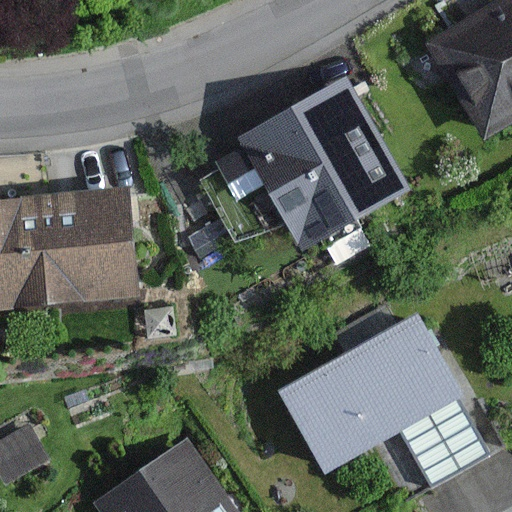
[(511,0),(498,0),(426,44),(484,141),(511,124),(511,0)]
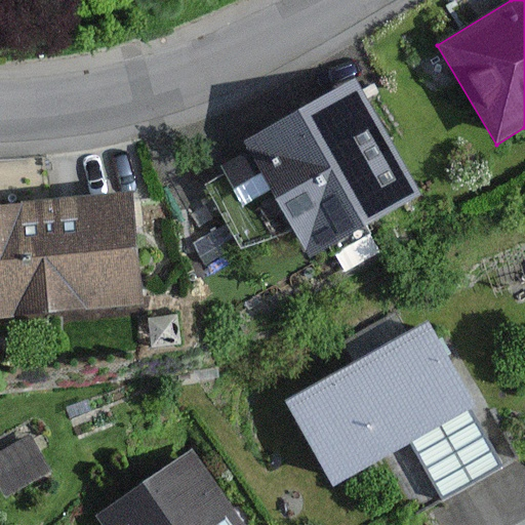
[(422,196),(357,78),(242,143),(248,154),(224,167),(245,205),(251,201),(273,239),(292,229),(309,259),(329,247),(342,272),(380,250),(367,227),(422,196)]
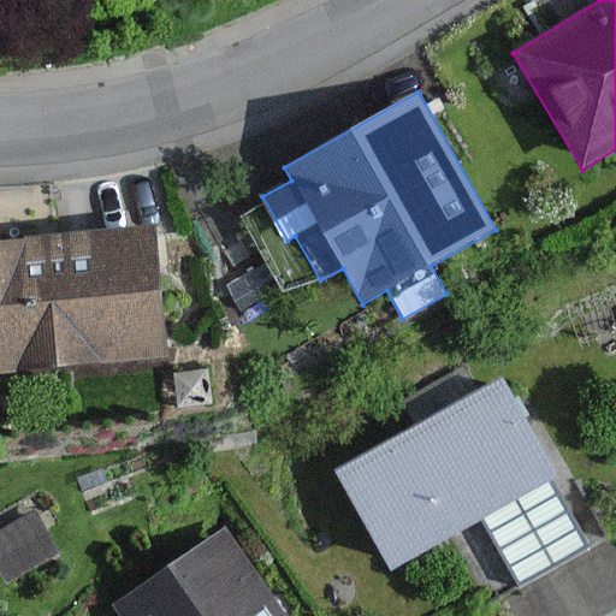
[(0,374),(170,357),(155,225),(0,241),(0,374)]
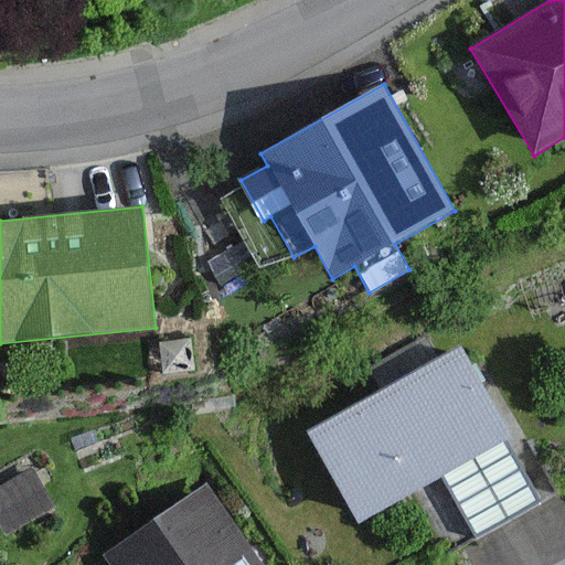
[(245,243),(208,263),(221,288),(257,267),(245,243)]
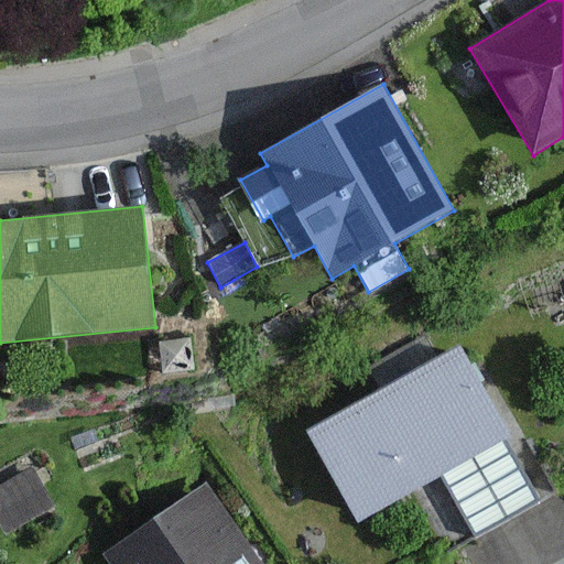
[(563,303),(563,270),(530,281),(540,312),(563,303)]
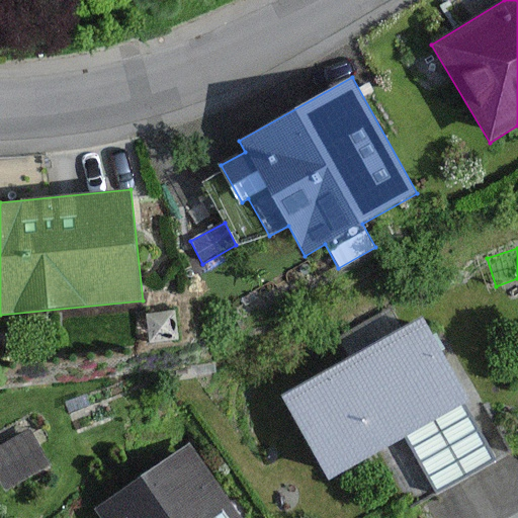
[(175,312),(146,315),(149,344),(179,341),(175,312)]
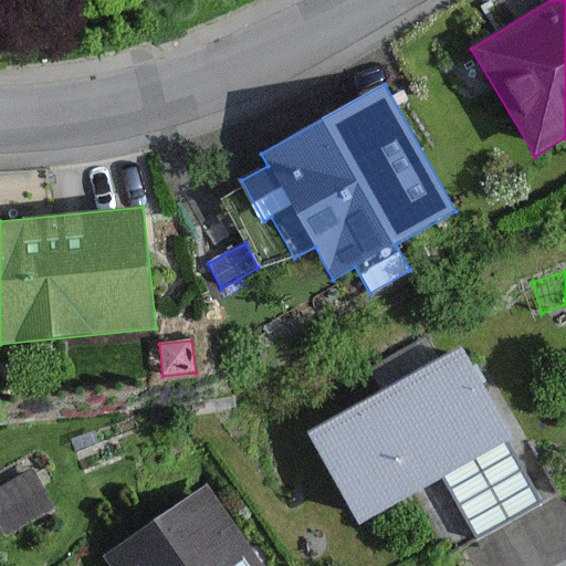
[(515,440),(462,346),(307,432),(360,527),(440,482),(474,544),(544,505),(510,443),(515,440)]
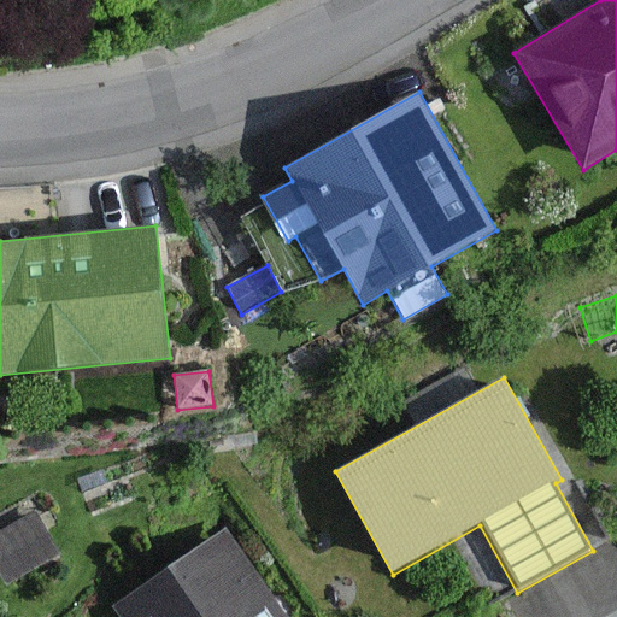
[(103,470),(76,480),(82,497),(109,486),(103,470)]
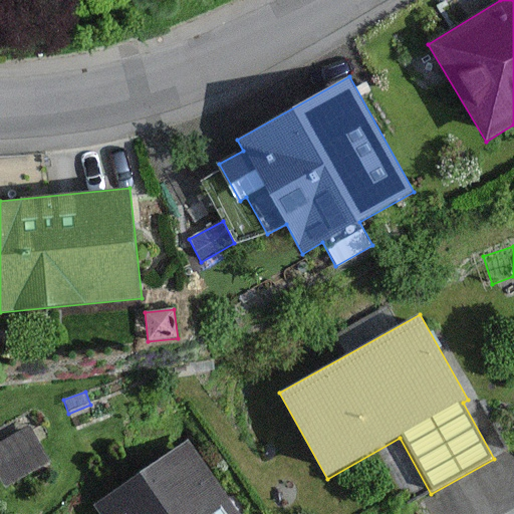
[(50,464),(29,427),(0,443),(0,475),(7,488),(50,464)]
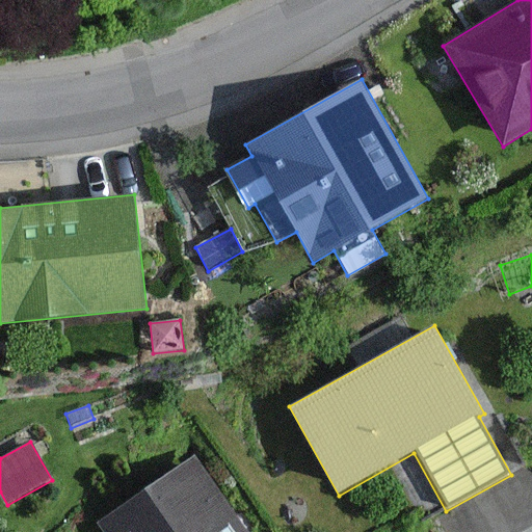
[(246,531),(193,456),(98,523),(104,531),(246,531)]
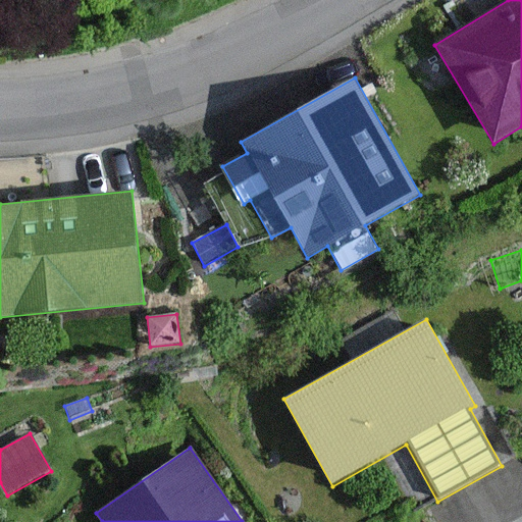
All buildings are outlined.
